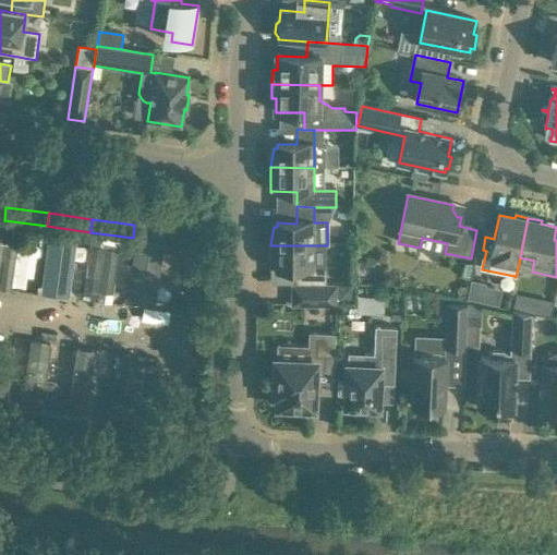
[(0,288),(9,289),(14,245),(1,244),(4,224),(0,222),(0,288)]
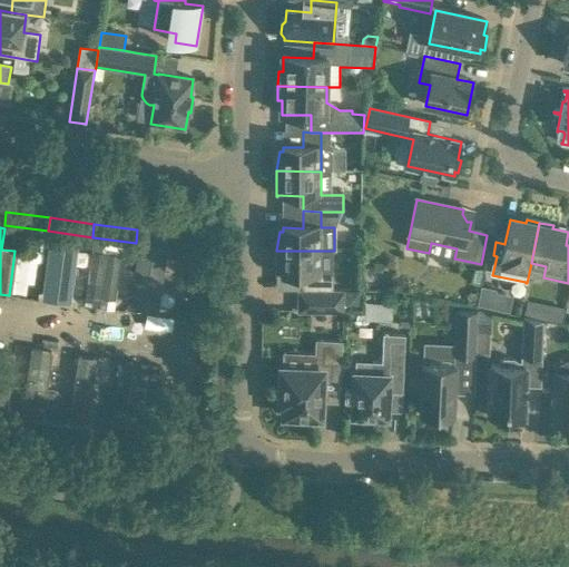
[(137,230),(136,243),(179,250),(182,235),(137,230)]
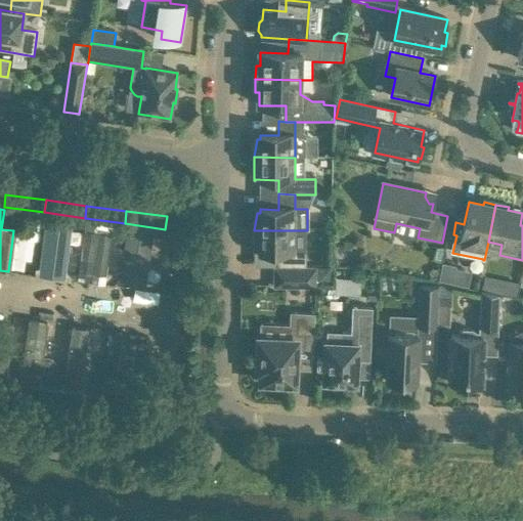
[(50,221),(44,274),(68,277),(75,225),(50,221)]
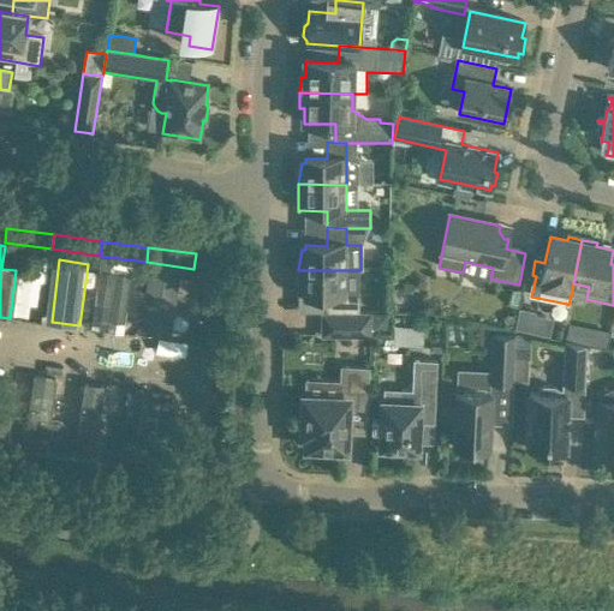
[(127,267),(99,263),(94,293),(107,295),(105,310),(121,312),(127,267)]
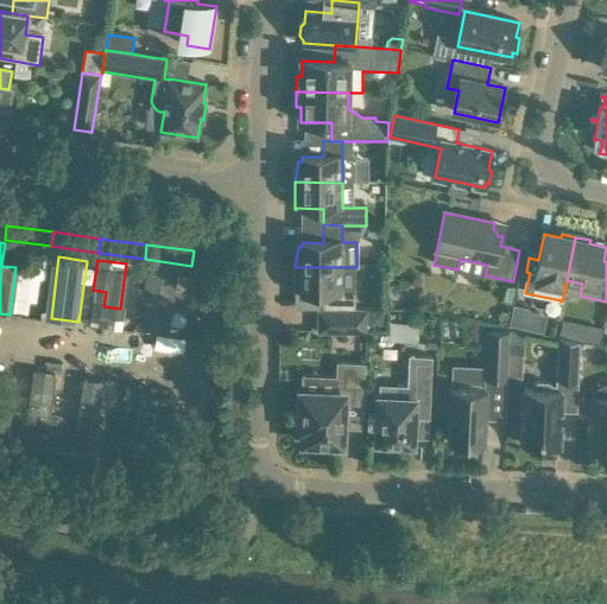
[(137,325),(168,330),(176,268),(145,265),(137,325)]
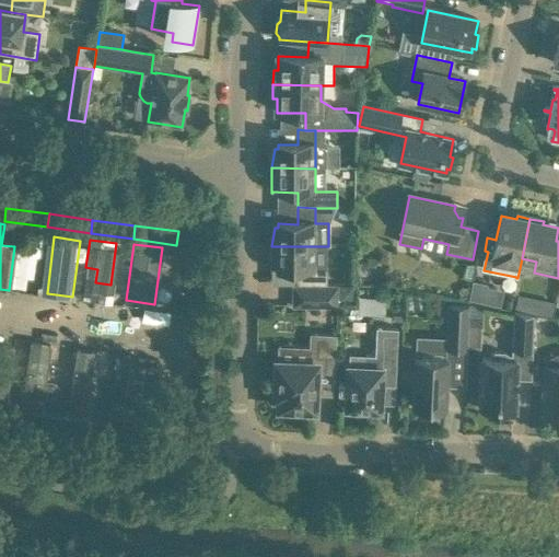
[(297,271),(297,286),(327,287),(327,269),(315,269),(315,246),(271,246),(271,271),(272,271),(272,270),(297,271)]
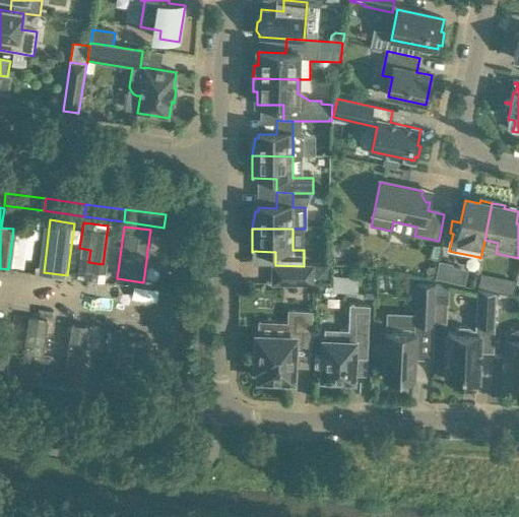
[(439,262),(435,279),(449,282),(452,265),(439,262)]
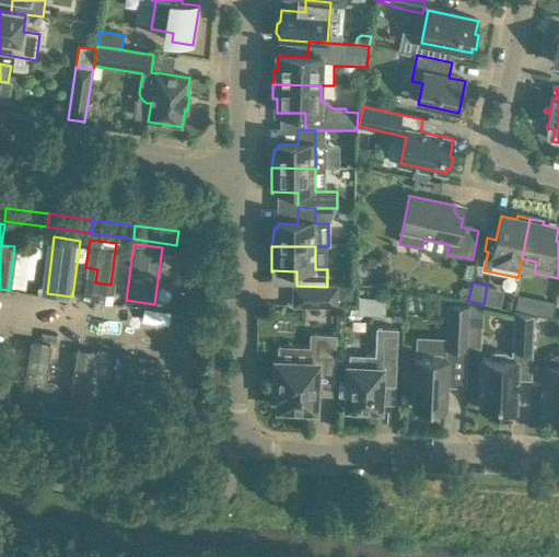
[(338,287),(327,287),(297,286),(293,286),(293,308),(338,309),(338,287)]
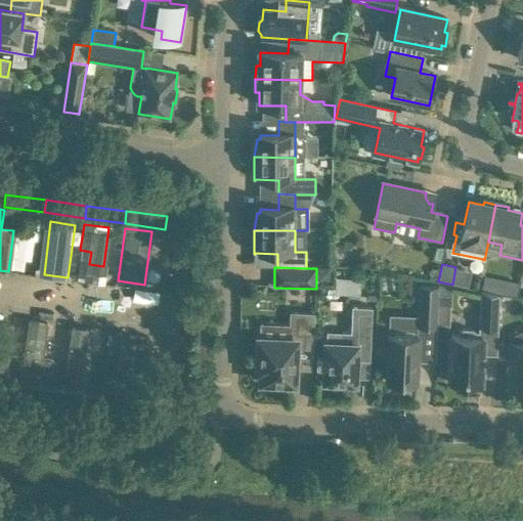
[(419,317),(418,328),(438,329),(439,302),(440,288),(420,287),(419,317)]
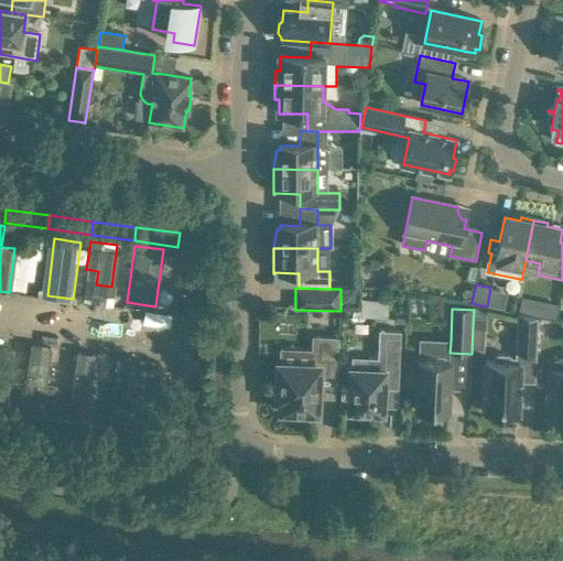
[(474,310),(473,325),(486,326),(487,310),(474,310)]
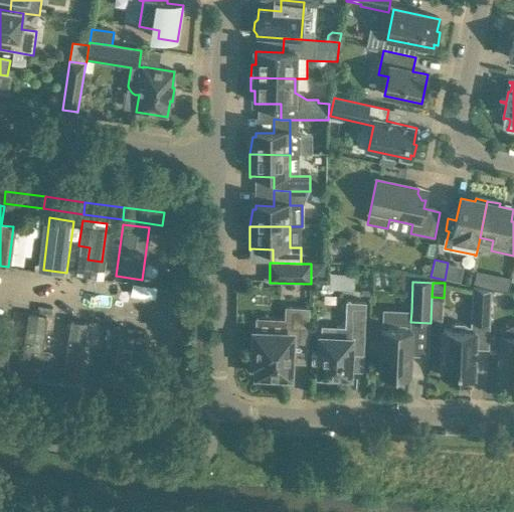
[(471,324),(477,324),(491,325),(492,305),(492,292),(472,287),(471,324)]
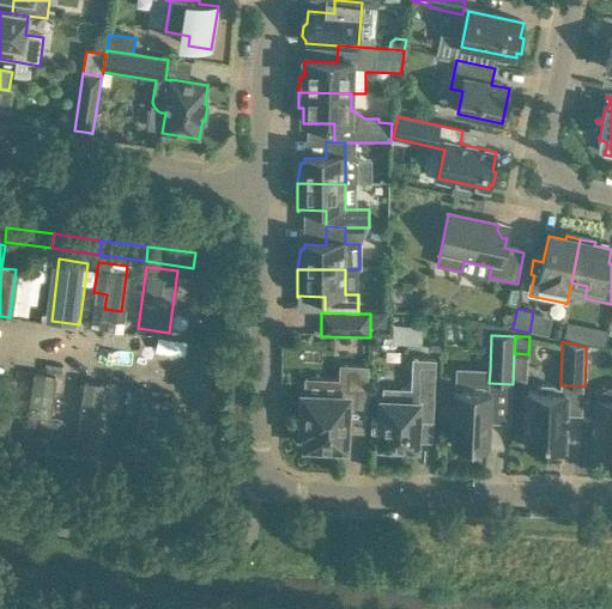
[(382,402),(380,446),(385,446),(385,451),(400,451),(400,448),(417,449),(418,422),(434,422),(437,360),(413,359),(411,391),(403,390),(401,402),(382,402)]
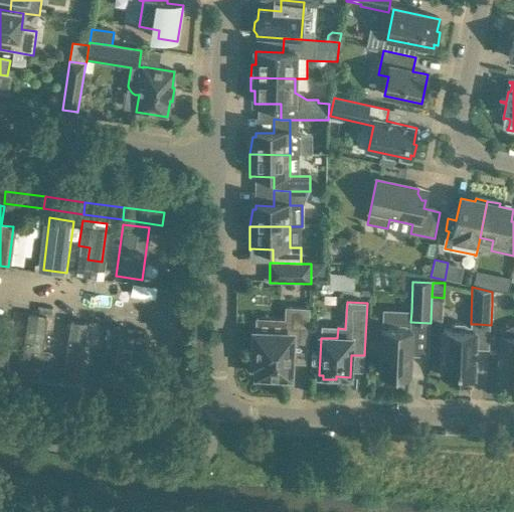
[(254,333),(253,366),(258,366),(257,376),(261,376),(263,381),(273,381),(276,377),(291,377),(292,342),(308,343),(310,309),(286,308),(286,321),(257,320),(257,333),(254,333)]
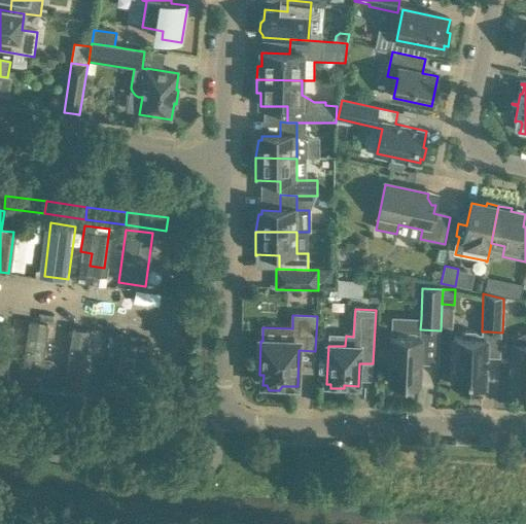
[(420,329),(421,319),(392,318),(391,337),(388,385),(420,386),(422,339),(419,338),(420,329)]
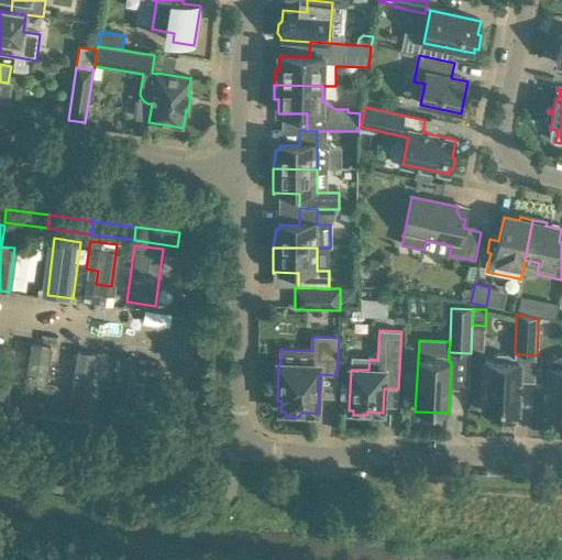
[(29,344),(20,409),(40,413),(42,401),(56,402),(57,390),(42,387),(48,347),(29,344)]
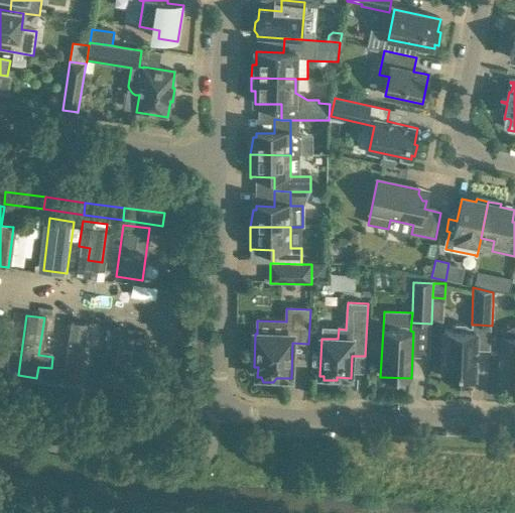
[(0,372),(4,373),(10,321),(0,318),(0,372)]
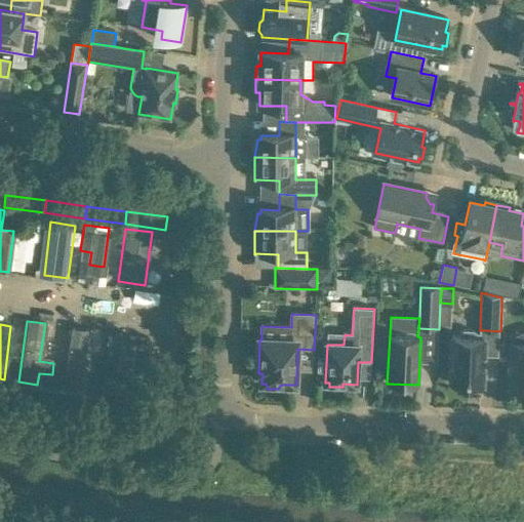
[(63,389),(79,391),(88,332),(72,329),(63,389)]
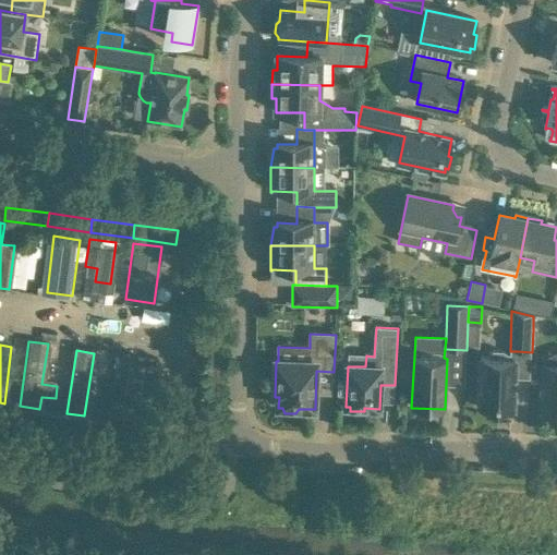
[(513,410),(516,360),(507,359),(508,354),(504,352),(494,352),(491,354),(489,359),(482,359),(481,377),(477,382),(477,390),(480,395),(480,409),(483,409),(487,412),(492,412),(496,410),(513,410)]
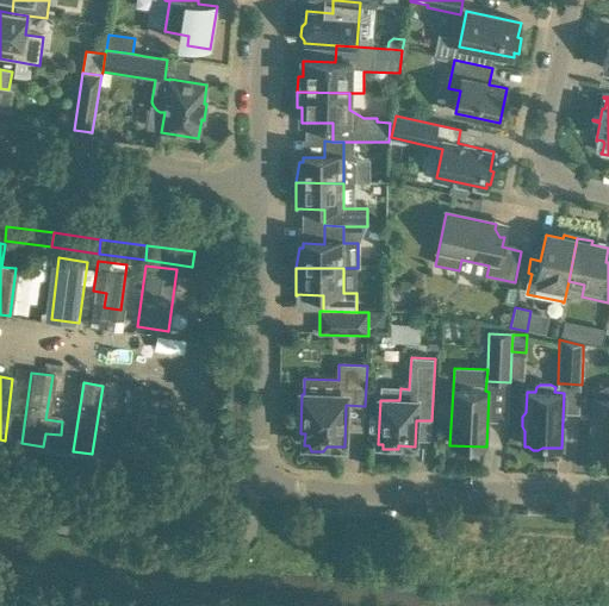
[(155,400),(147,461),(163,463),(172,403),(155,400)]
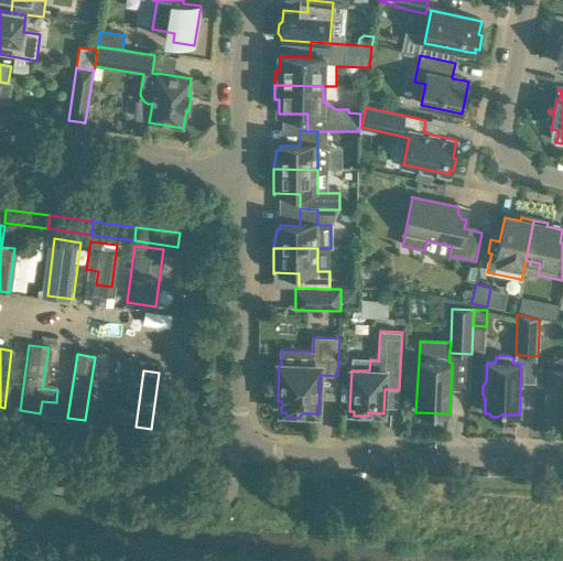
[(562,370),(550,370),(548,417),(552,417),(552,419),(562,419),(562,370)]
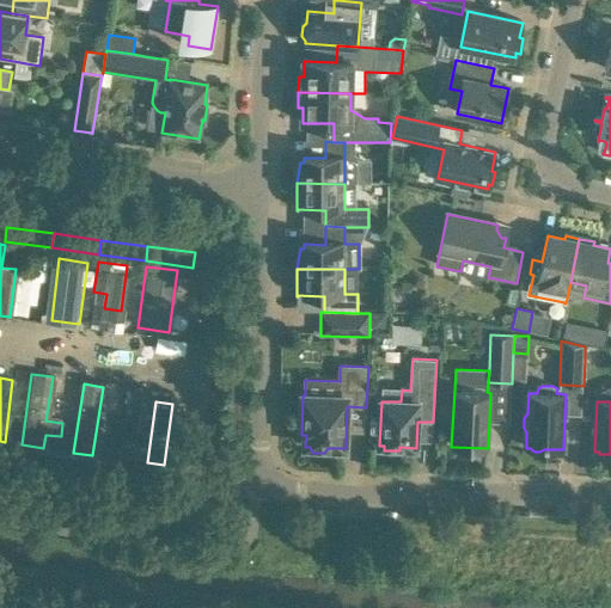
[(22,466),(69,472),(71,458),(73,446),(52,442),(49,455),(24,452),(22,466)]
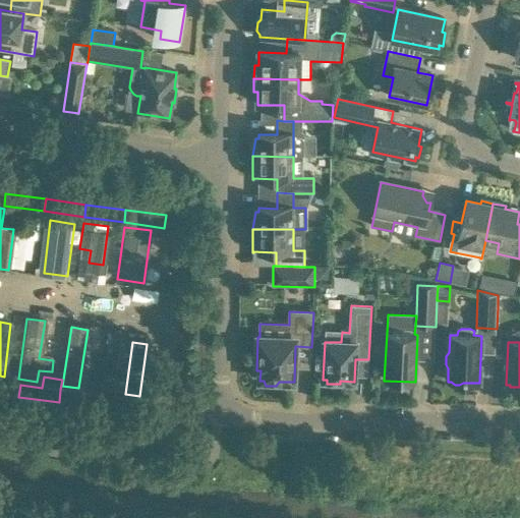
[(103,379),(100,395),(112,397),(114,381),(103,379)]
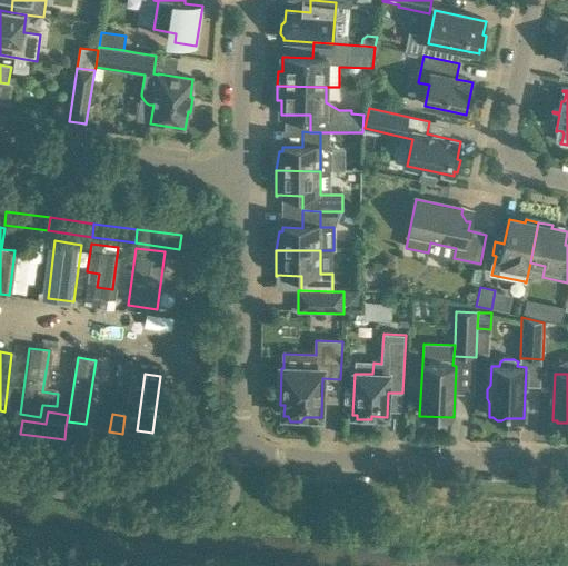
[(0,430),(20,434),(22,420),(0,417),(0,430)]
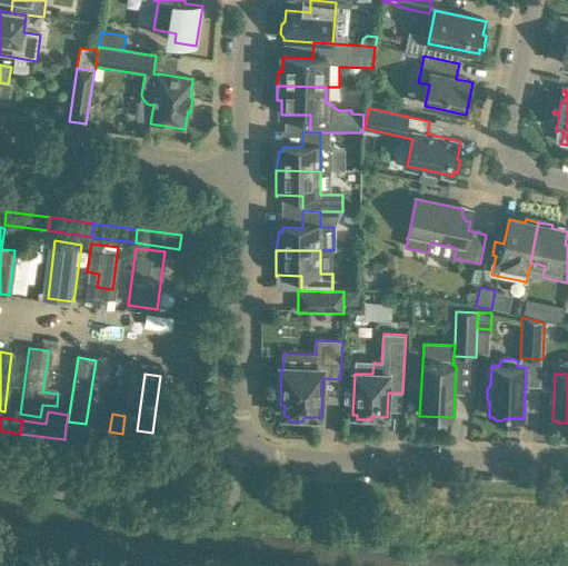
[(65,439),(108,445),(109,432),(66,426),(65,439)]
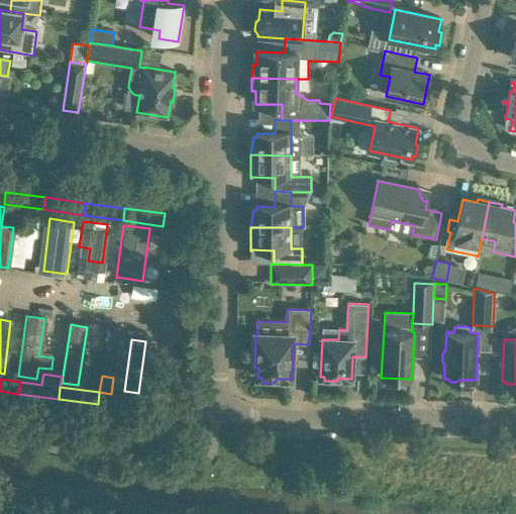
[(99,392),(98,404),(137,410),(139,398),(111,394),(99,392)]
